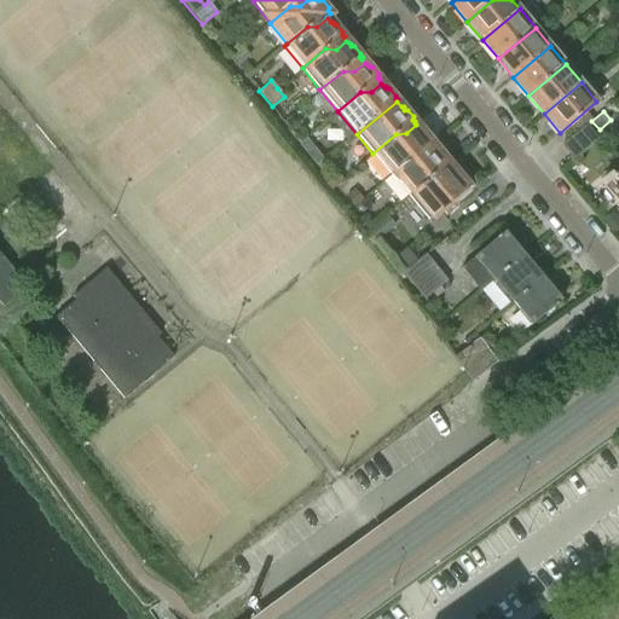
[(572,157),(597,138),(602,133),(600,129),(591,121),(586,125),(562,144),(572,157)]
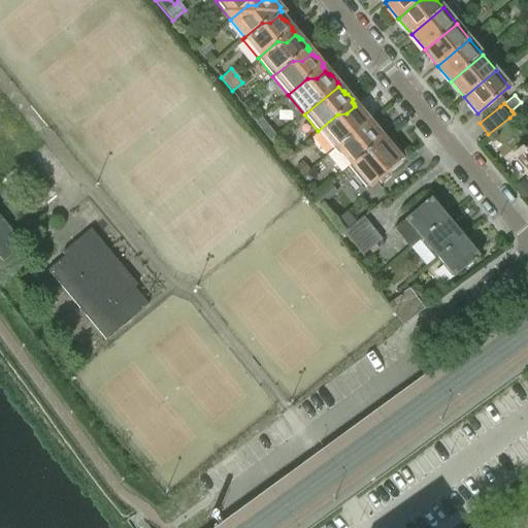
[(357,109),(355,106),(347,113),(337,114),(318,131),(332,150),(353,133),(361,132),(370,125),(369,123),(369,122),(367,121),(367,118),(362,111),(359,111),(359,109),(357,109)]
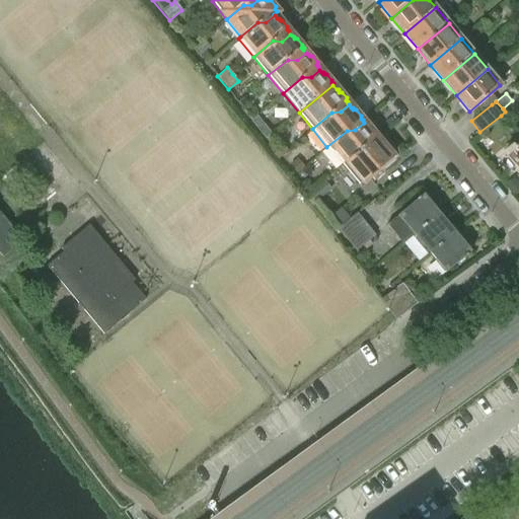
[(256,116),(251,121),(265,137),(270,133),(256,116)]
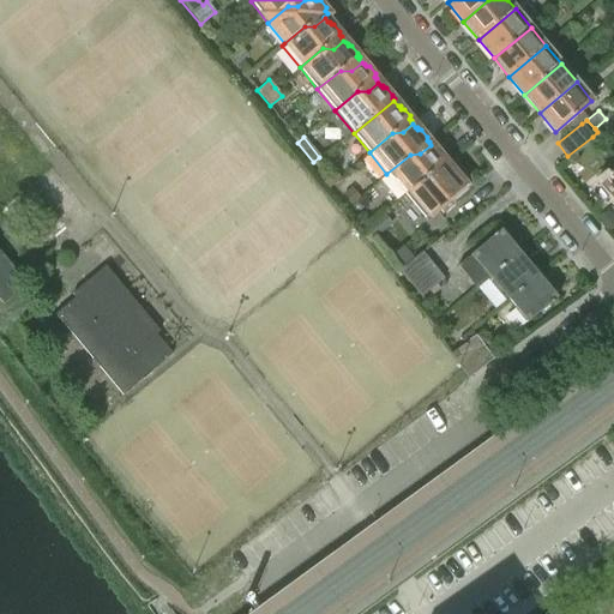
[(431,145),(420,154),(410,155),(386,174),(404,194),(427,175),(438,175),(449,167),(446,164),(446,162),(445,162),(444,162),(445,158),(439,151),(435,151),(435,148),(433,148),(431,145)]
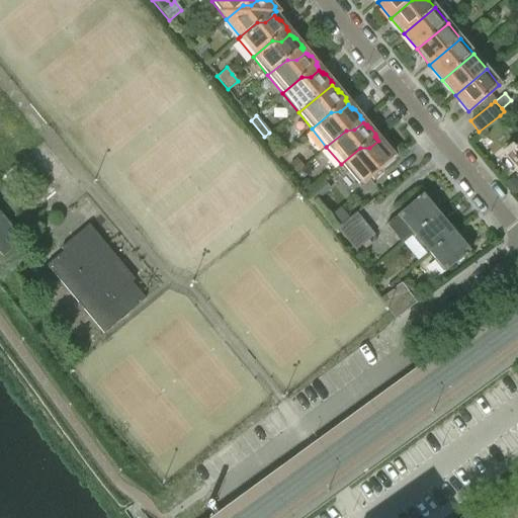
[(517,139),(504,151),(517,167),(517,174),(516,176),(517,177),(517,139)]
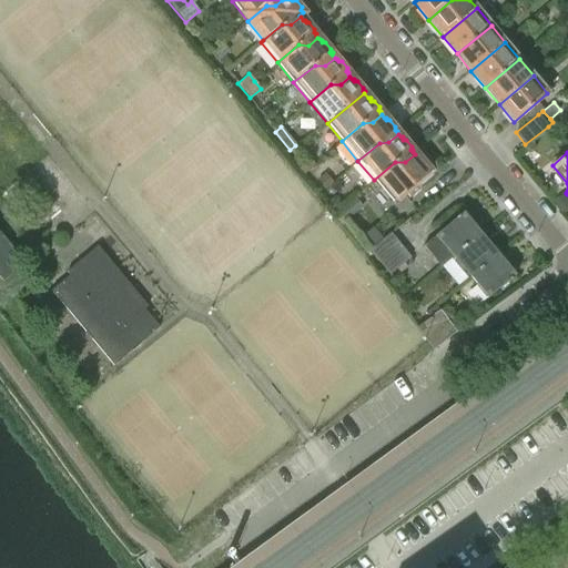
[(306,154),(295,164),(303,173),(314,164),(306,154)]
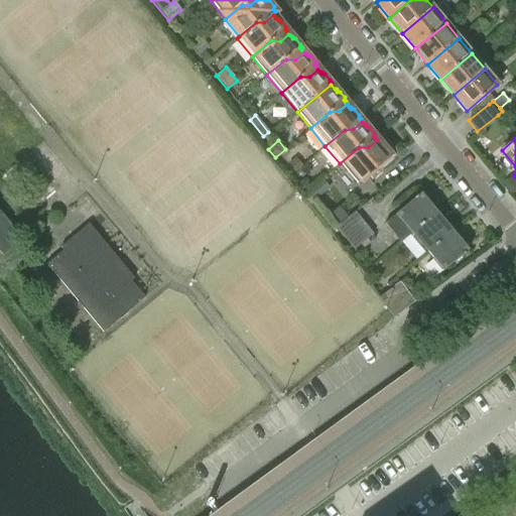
[(359,147),(340,163),(357,183),(378,165),(381,168),(391,160),(389,157),(390,156),(388,153),(388,150),(384,144),(381,144),(380,144),(380,142),(378,142),(377,140),(368,147),(359,147)]
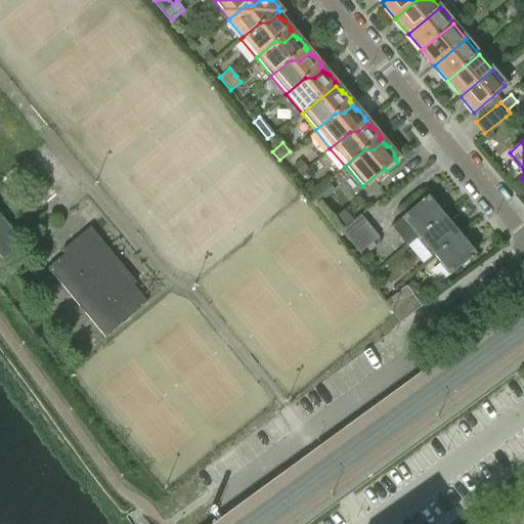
[(299,162),(293,166),(299,173),(305,169),(299,162)]
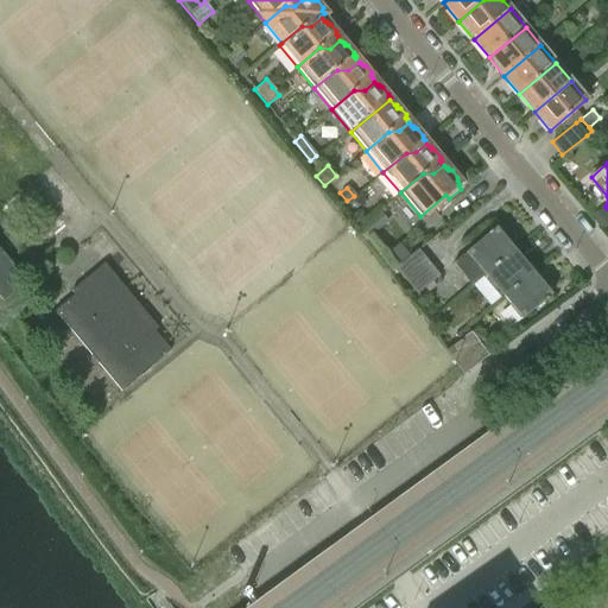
[(359,227),(366,235),(384,220),(377,211),(359,227)]
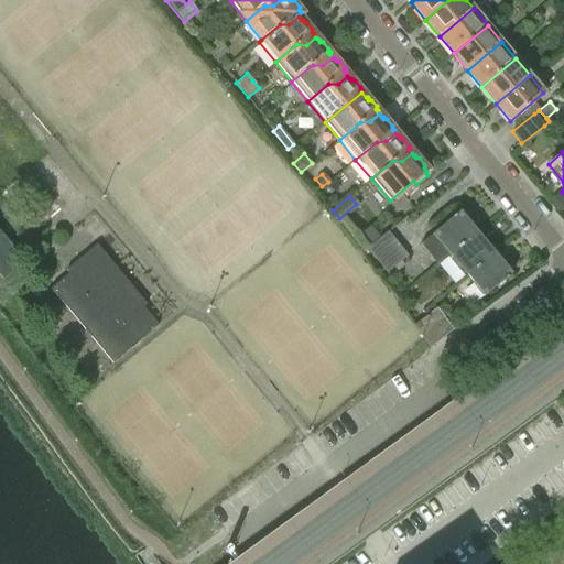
[(432,235),(448,255),(477,231),(459,210),(432,235)]
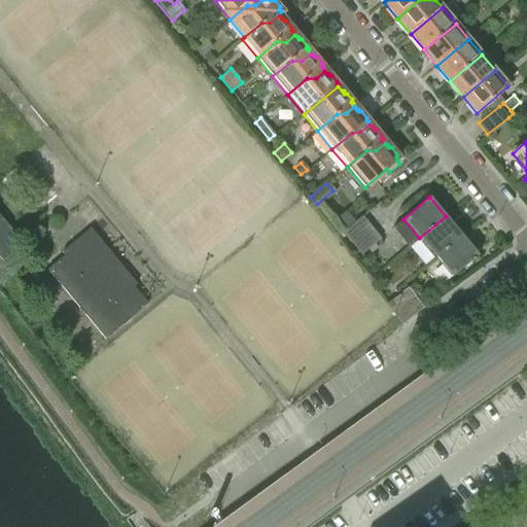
[(361,255),(381,239),(361,216),(342,233),(361,255)]
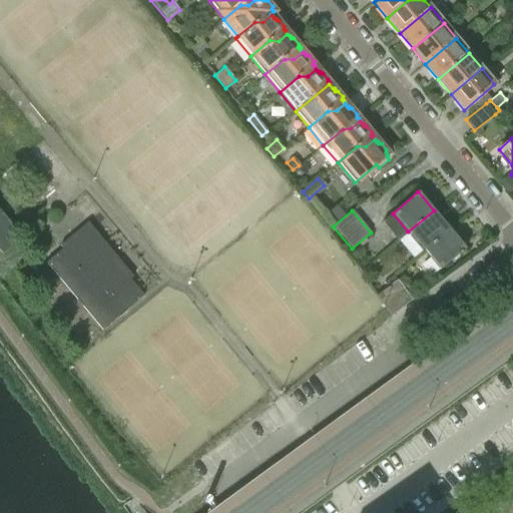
[(434,210),(408,231),(424,250),(449,228),(434,210)]
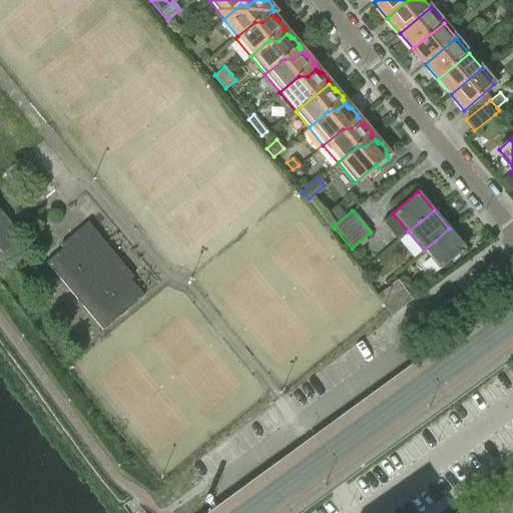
[(0,251),(2,254),(11,246),(3,237),(6,235),(9,238),(12,235),(10,232),(14,228),(0,211),(0,251)]
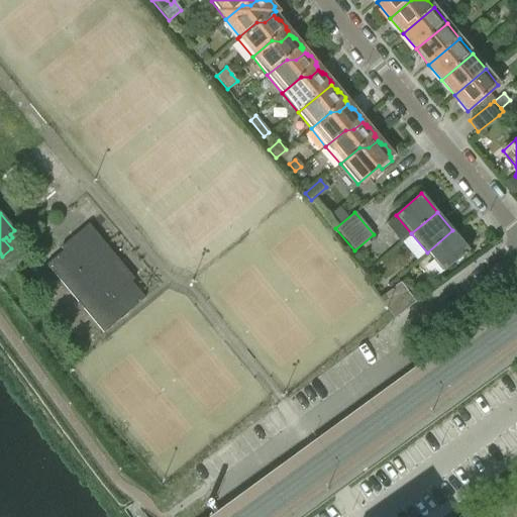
[(133,279),(88,224),(60,247),(63,250),(45,265),(102,333),(144,298),(130,282),(133,279)]
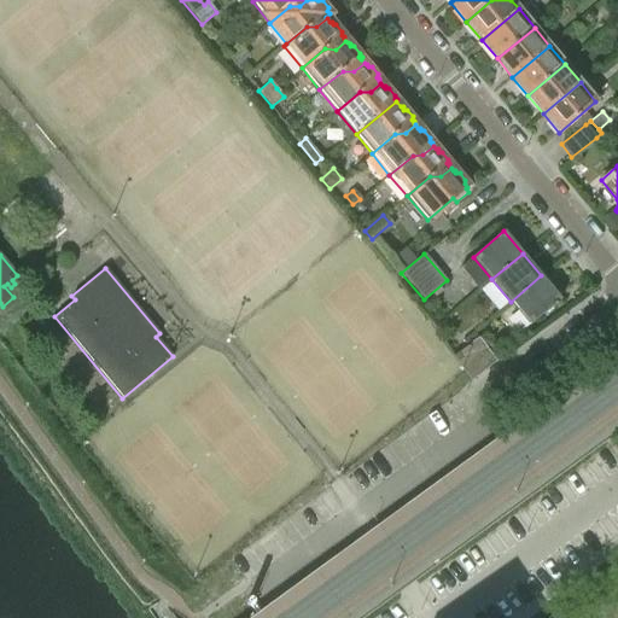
[(560,299),(541,275),(511,302),(530,325),(560,299)]
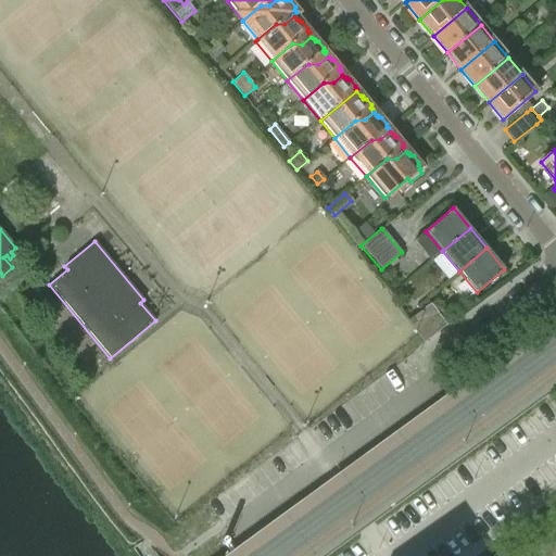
[(446,325),(430,304),(419,312),(434,333),(446,325)]
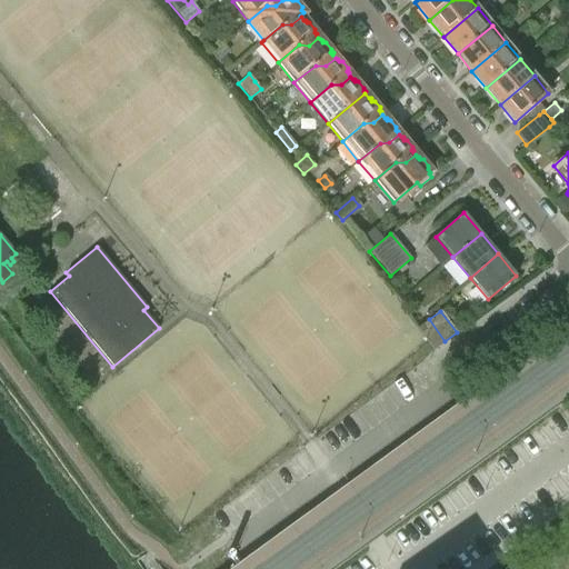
[(429,319),(417,328),(433,350),(445,341),(429,319)]
